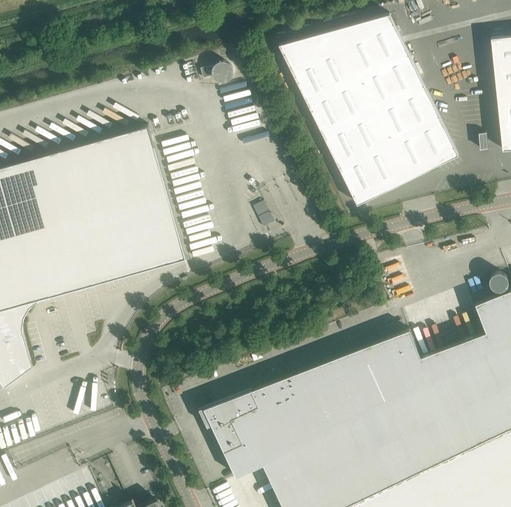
[(278,47),(356,207),(457,157),(388,16),(278,47)]
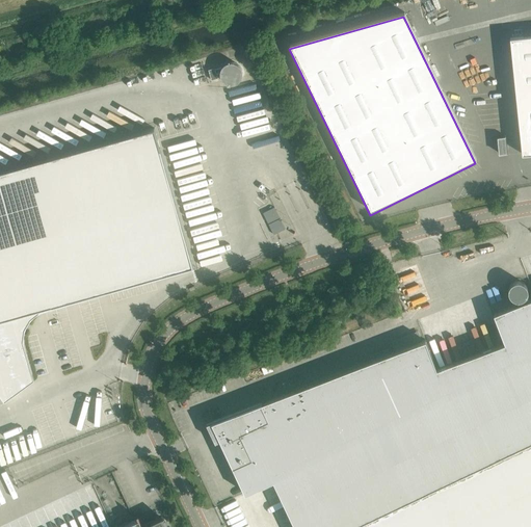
[(530,40),(509,43),(521,159),(530,157),(530,40)]
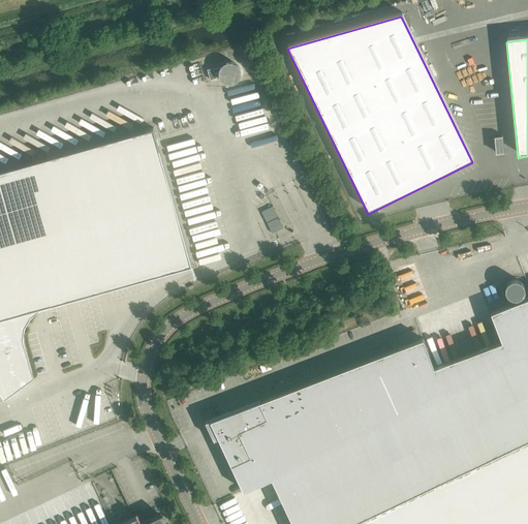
[(217,86),(236,87),(236,66),(217,65),(217,86)]
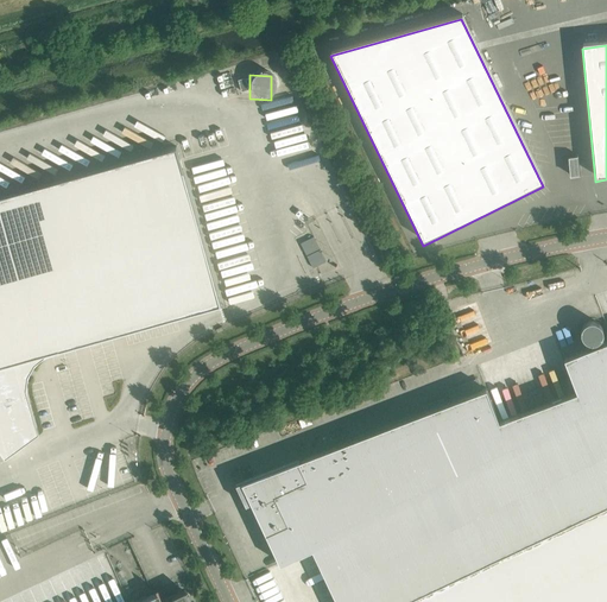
[(245,83),(236,86),(240,97),(247,95),(245,83)]
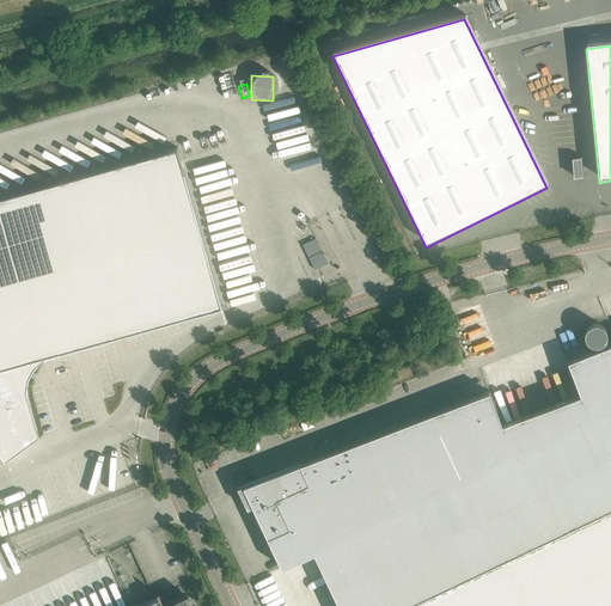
[(0,442),(5,458),(1,460),(5,464),(20,453),(35,442),(34,439),(14,369),(53,359),(221,311),(176,153),(0,202),(0,442)]
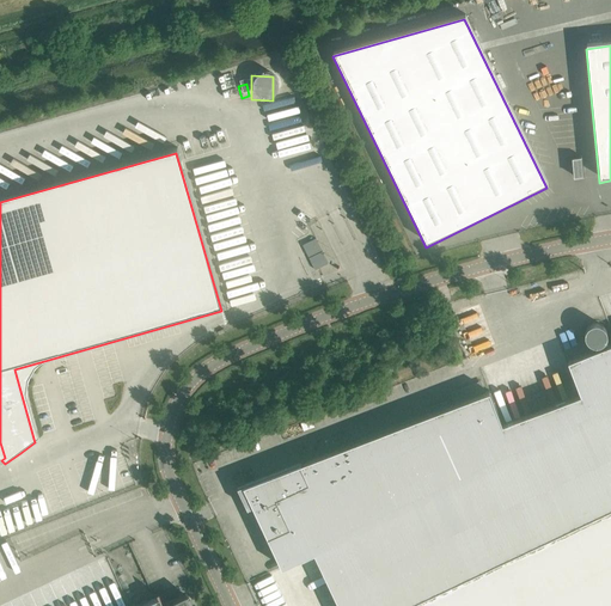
[(570,182),(582,182),(581,163),(569,163),(570,182)]
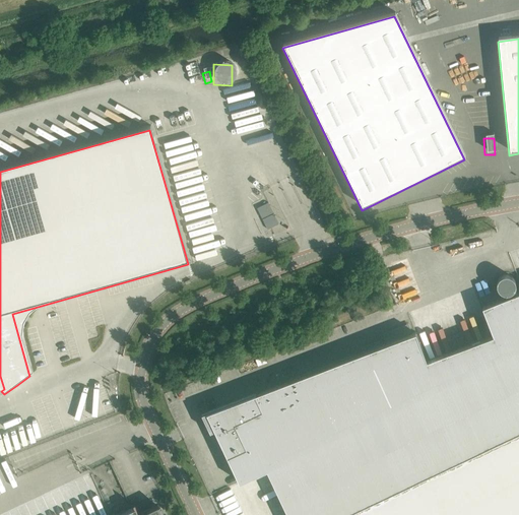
[(267,207),(256,212),(261,222),(272,217),(267,207)]
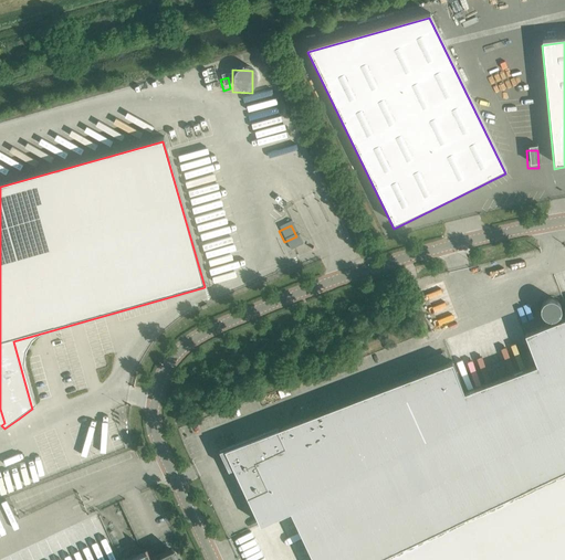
[(296,238),(284,243),(290,254),(302,249),(296,238)]
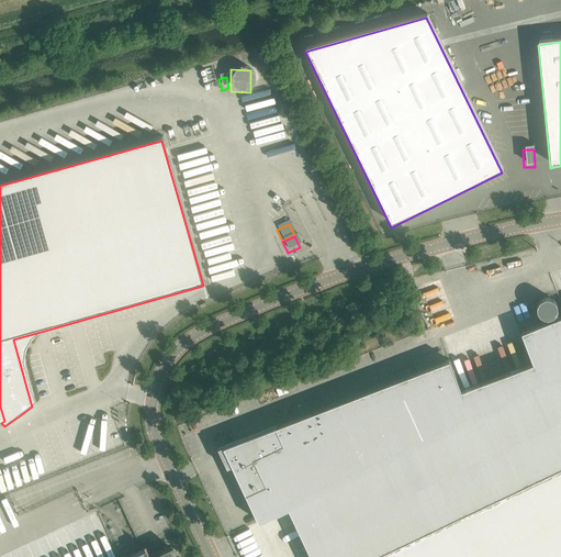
[(232,469),(258,526),(288,512),(309,556),(560,556),(560,320),(520,336),(533,367),(460,394),(448,364),(223,452),(228,464),(229,464),(231,468),(226,471),(232,469)]
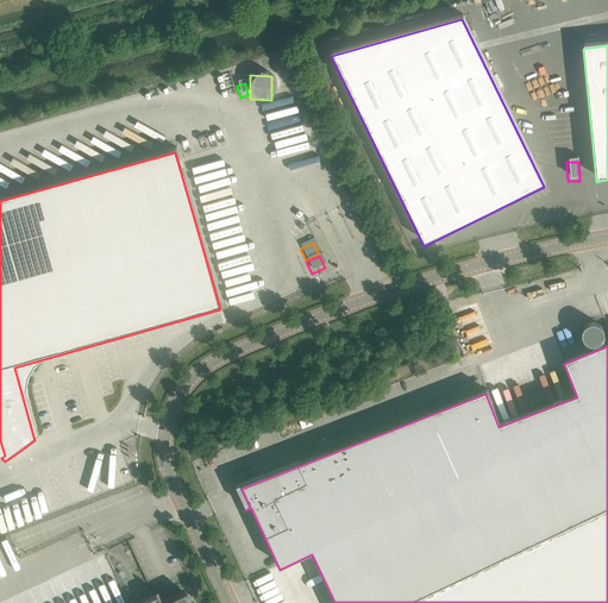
[(561,368),(556,369),(566,400),(571,397),(561,368)]
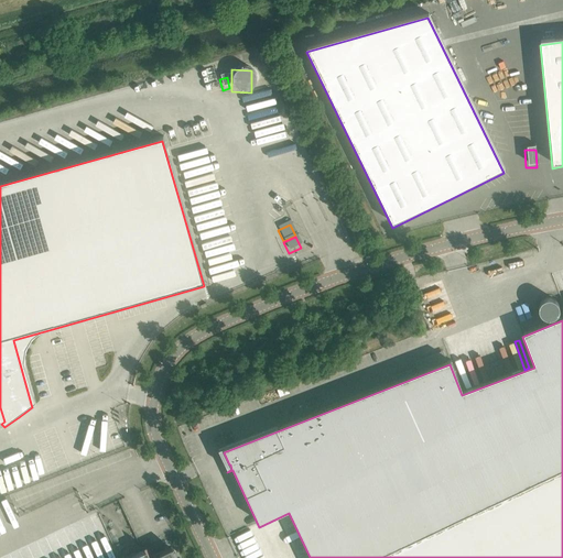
[(441,358),(433,360),(435,368),(443,364),(441,358)]
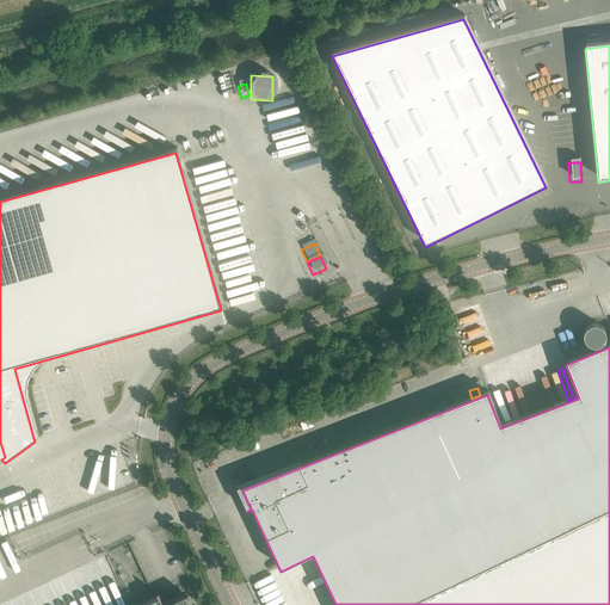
[(282,604),(271,579),(252,587),(260,604),(282,604)]
